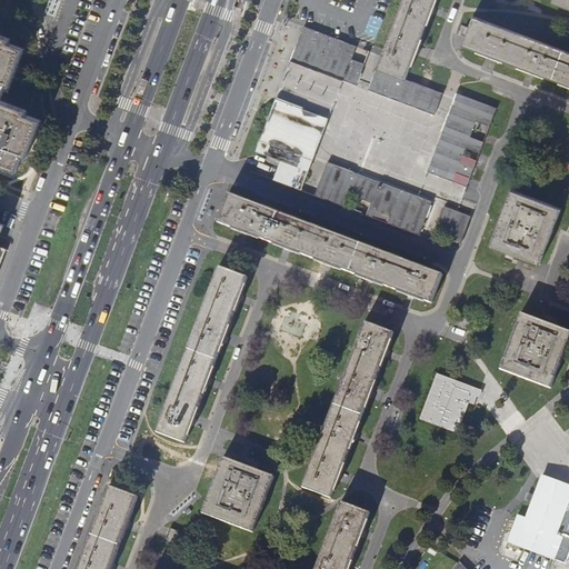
[(0,0),(0,165),(16,171),(21,156),(27,157),(29,150),(31,143),(40,120),(29,116),(25,115),(26,110),(0,99),(0,98),(6,85),(9,86),(11,79),(15,72),(23,48),(12,45),(9,42),(10,38),(0,33),(0,0)]
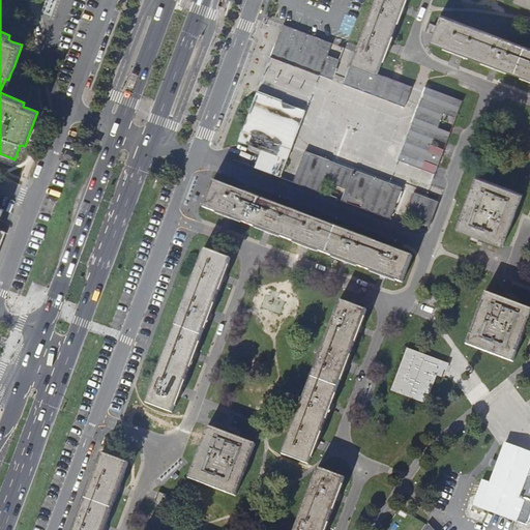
[(374,0),(344,84),(405,107),(412,87),(378,74),(385,54),(405,0),(374,0)]
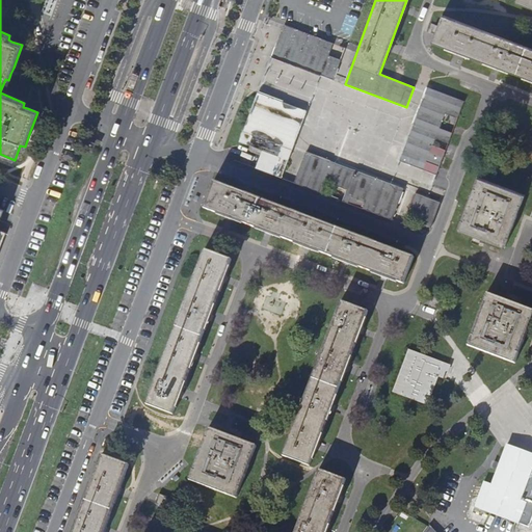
[(531,8),(531,0),(515,0),(514,3),(531,8)]
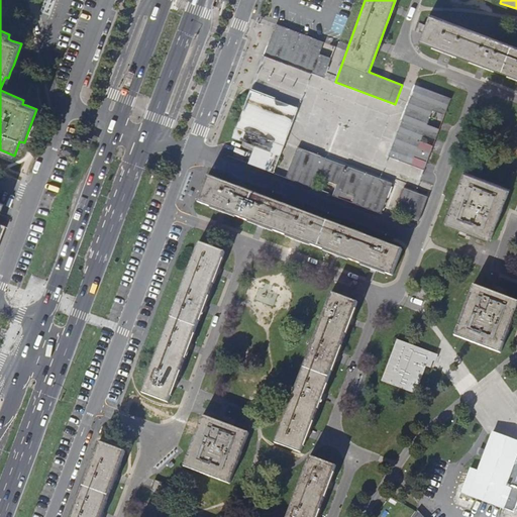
[(419,41),(441,49),(453,55),(516,78),(516,48),(429,15),(419,41)]
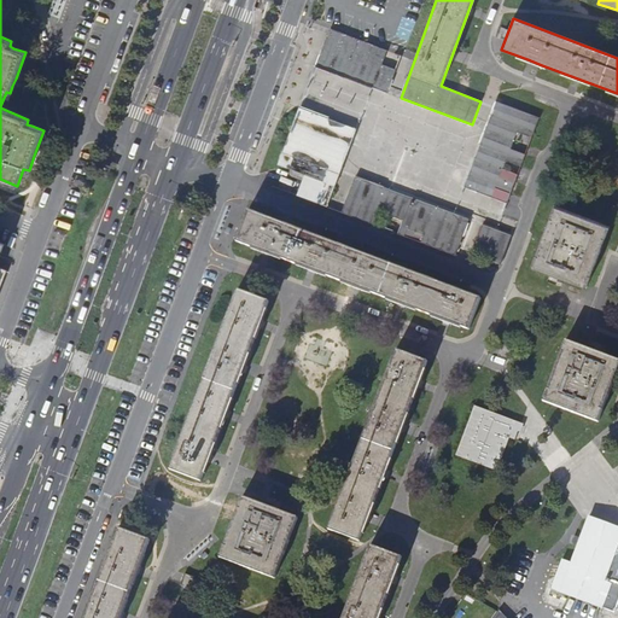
[(330,29),(321,52),(316,66),(388,93),(396,70),(383,64),(388,51),(330,29)]
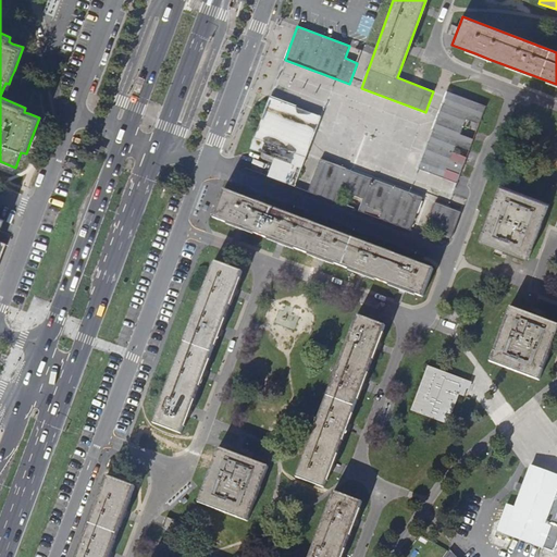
[(485,106),(447,91),(415,181),(453,195),(465,163),(452,159),(456,146),(469,150),(473,138),(461,134),(466,120),(479,124),(485,106)]
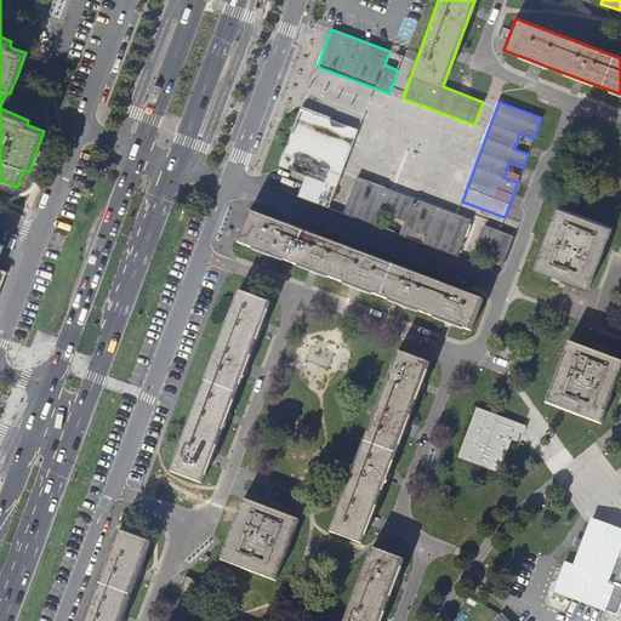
[(301,109),(279,167),(306,177),(298,197),(329,209),(342,172),(358,131),(301,109)]
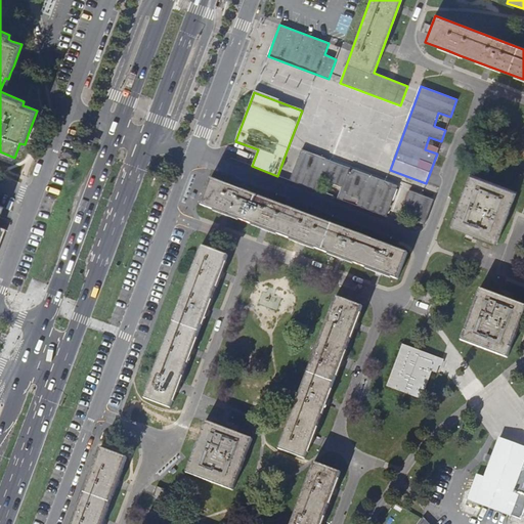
[(387,217),(398,186),(301,150),(291,180),(319,191),(323,182),(341,188),(338,199),(344,201),(346,195),(359,200),(357,206),(387,217)]
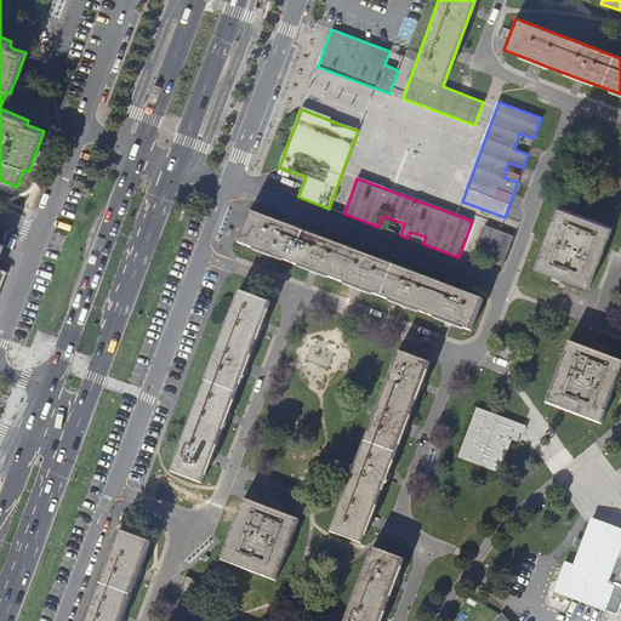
[(534,268),(588,289),(611,228),(557,206),(534,268)]
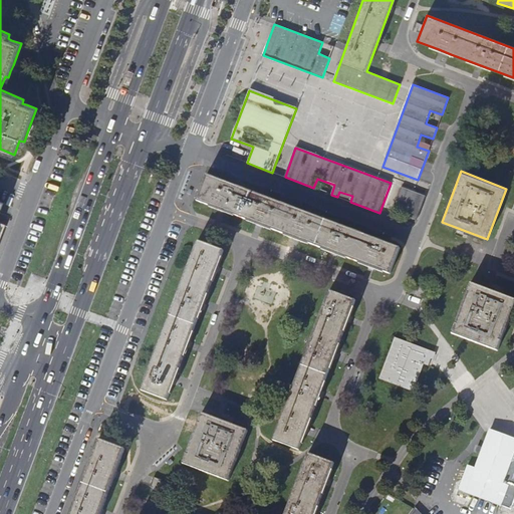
[(196,201),(262,226),(293,238),(390,274),(400,248),(207,176),(196,201)]
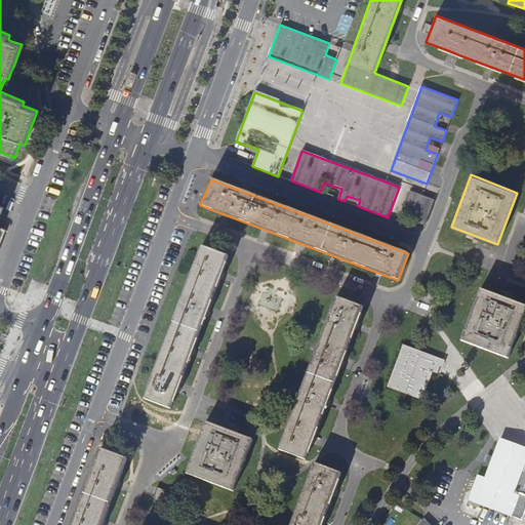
[(426,226),(435,200),(416,194),(409,191),(400,216),(405,217),(407,213),(420,218),(419,224),(426,226)]
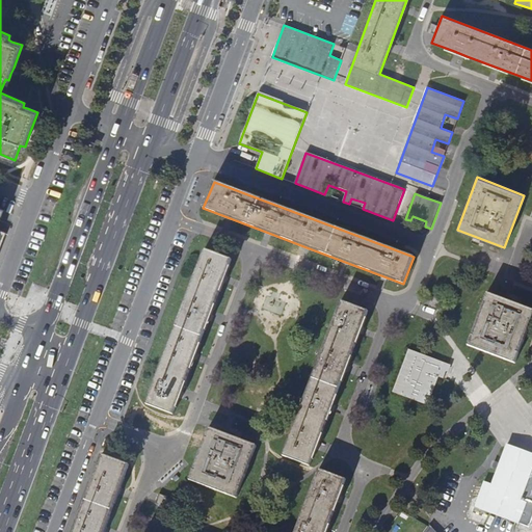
[(222,283),(224,276),(231,260),(204,249),(145,403),(173,414),(191,364),(222,283)]
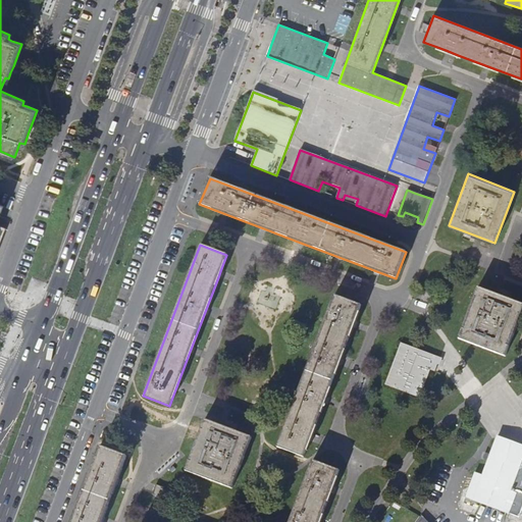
[(477,288),(459,338),(505,356),(521,311),(521,304),(479,288),(477,288)]
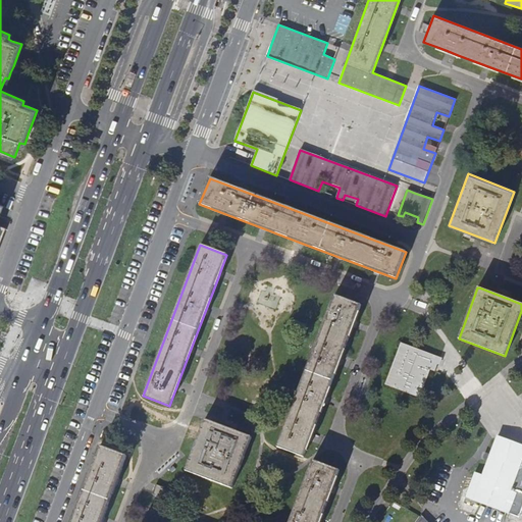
[(420,301),(430,304),(434,293),(425,289),(420,301)]
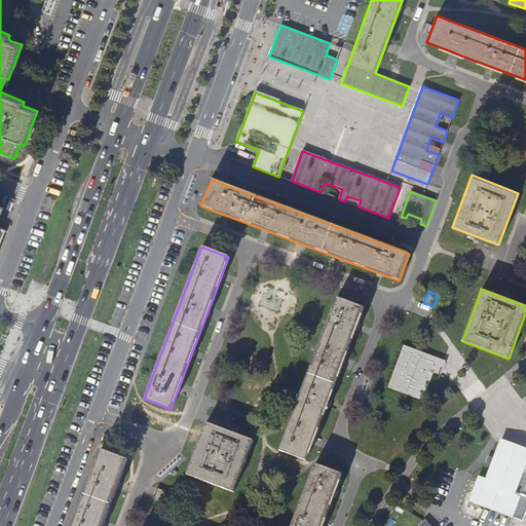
[(306,461),(330,401),(341,369),(364,308),(337,298),(323,337),(279,450),(306,461)]
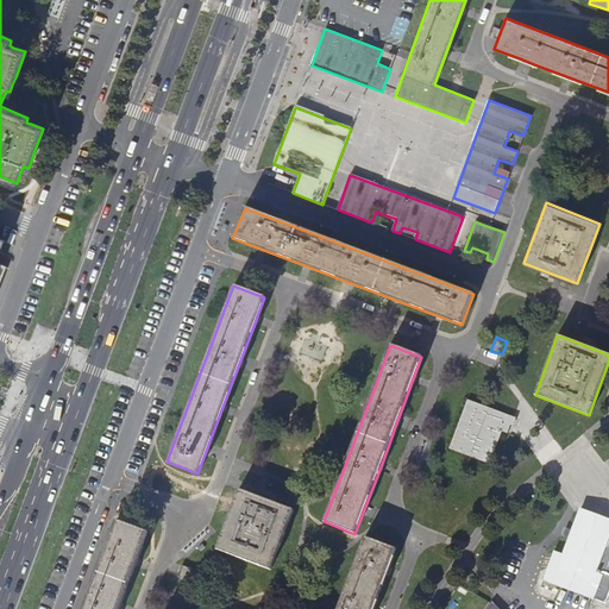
[(520,419),(471,401),(453,451),(491,465),(504,432),(510,434),(513,427),(516,428),(520,419)]
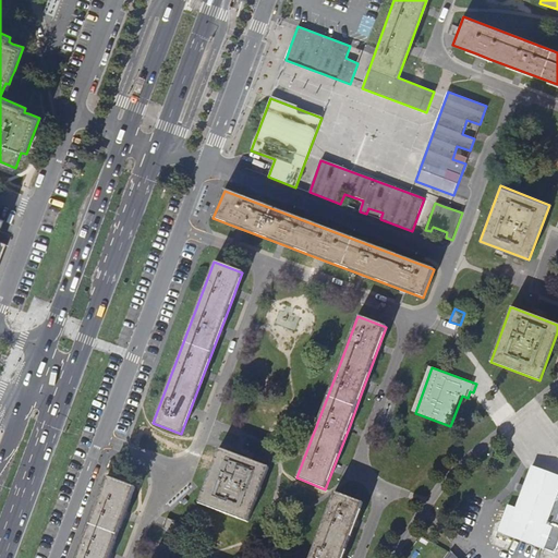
[(268,468),(239,457),(232,453),(220,449),(198,504),(249,522),(268,468)]
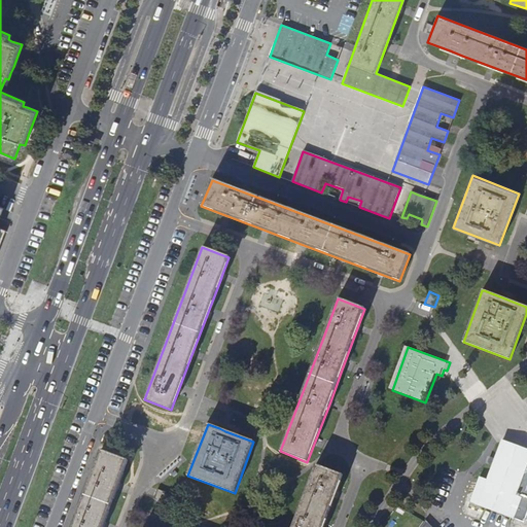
[(526,514),(526,450),(501,441),(487,481),(480,478),(470,502),(524,523),(526,514)]
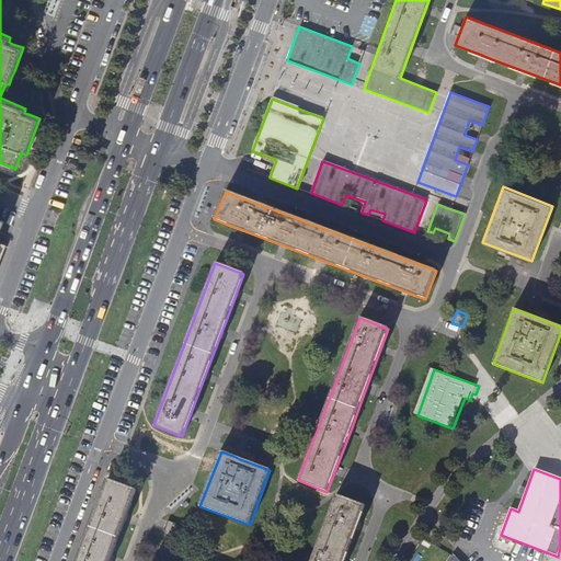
[(110,560),(127,514),(137,490),(107,479),(81,549),(76,560),(110,560)]
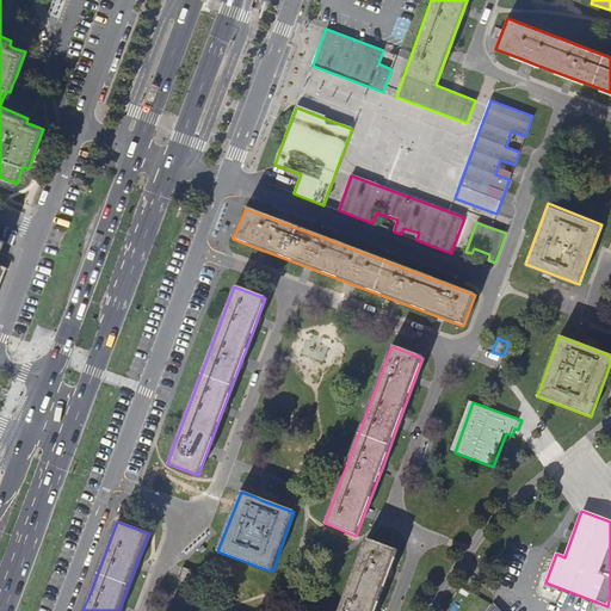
[(375,610),(397,550),(366,538),(339,610),(375,610)]
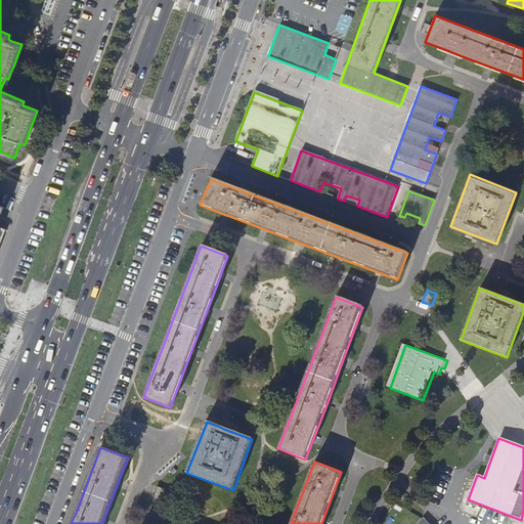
[(158,487),(155,496),(166,500),(169,491),(158,487)]
